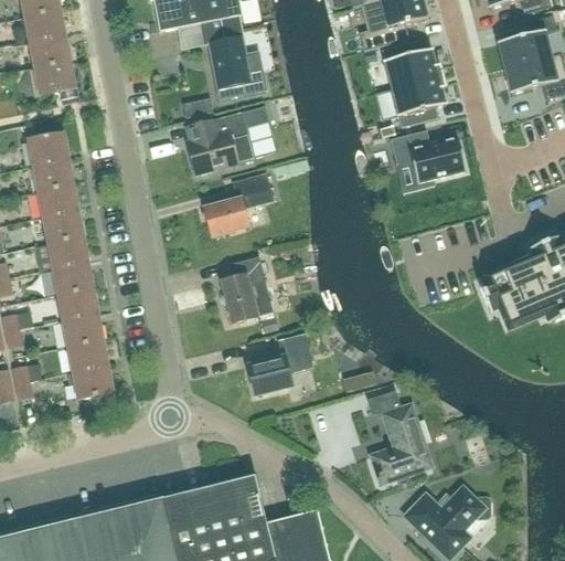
[(20,0),(24,20),(60,13),(57,0),(20,0)]
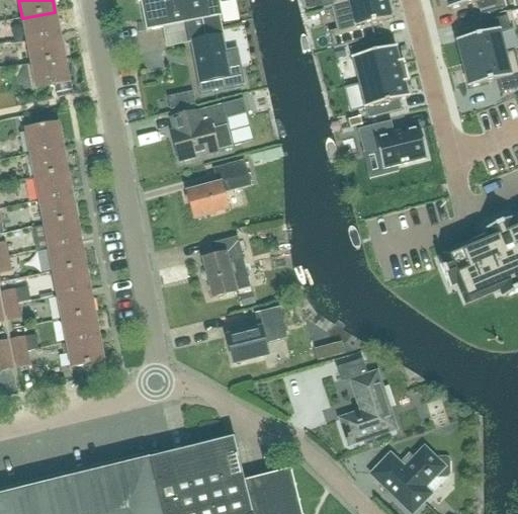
[(140,0),(146,28),(183,21),(185,28),(217,22),(216,15),(222,13),(220,0),(140,0)]
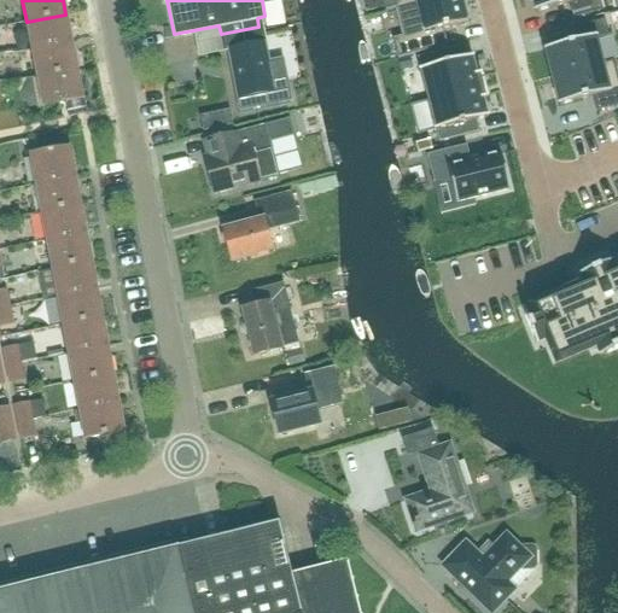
[(467,18),(461,0),(415,0),(401,4),(395,5),(402,33),(391,36),(397,56),(439,45),(435,27),(442,25),(467,18)]
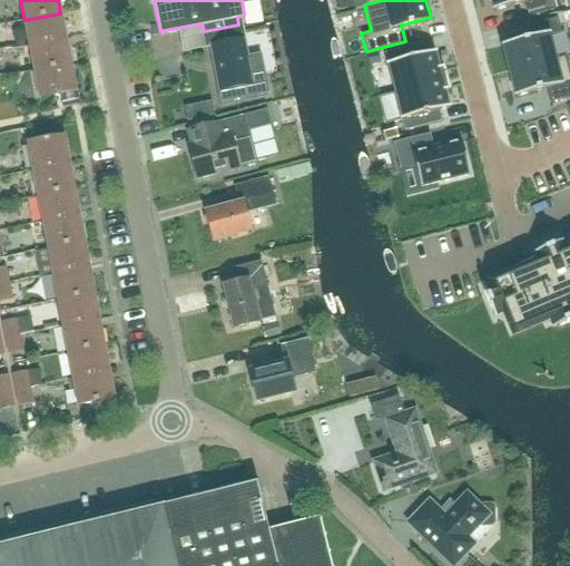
[(490,0),(493,8),(524,0),(528,13),(554,7),(552,0),(490,0)]
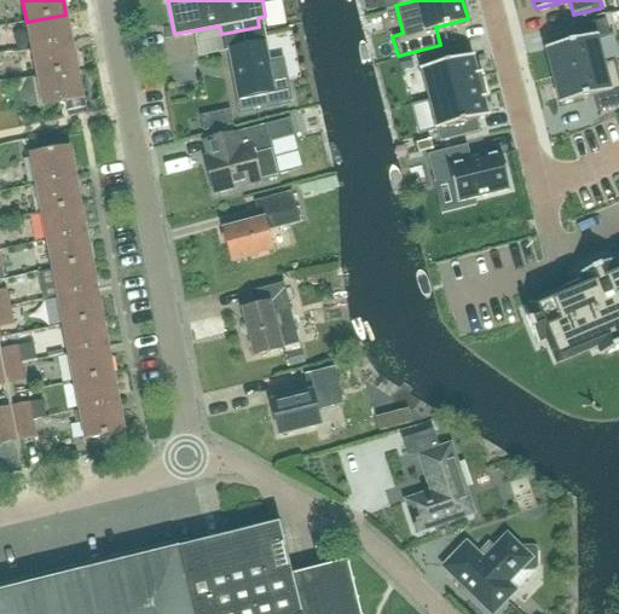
[(32,47),(70,40),(65,15),(27,22),(32,47)]
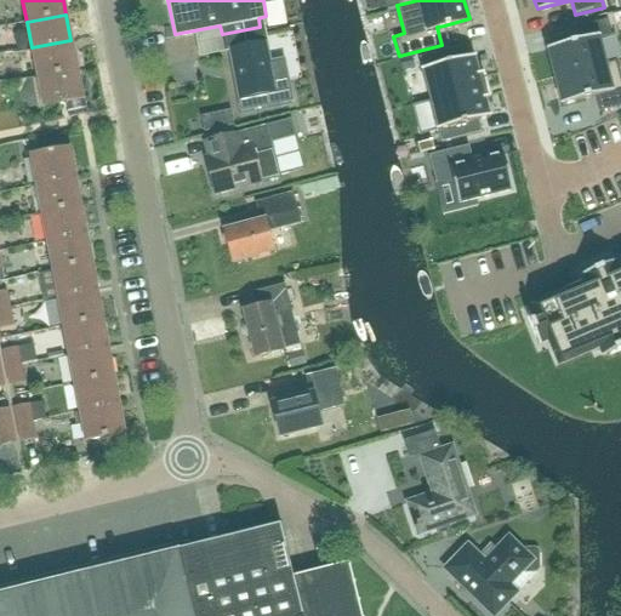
[(580,38),(547,46),(554,74),(604,62),(604,61),(598,35),(610,33),(607,16),(577,24),(580,38)]
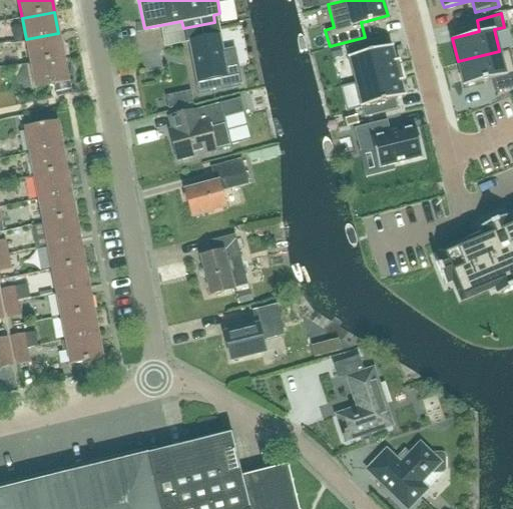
[(217,34),(214,22),(183,28),(185,41),(189,40),(197,79),(200,92),(241,84),(236,63),(225,65),(219,34),(217,34)]
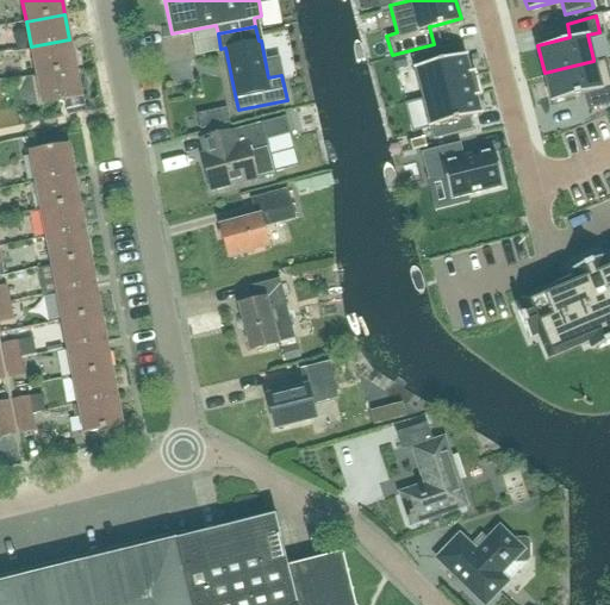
[(69,39),(31,47),(37,74),(75,67),(69,39)]
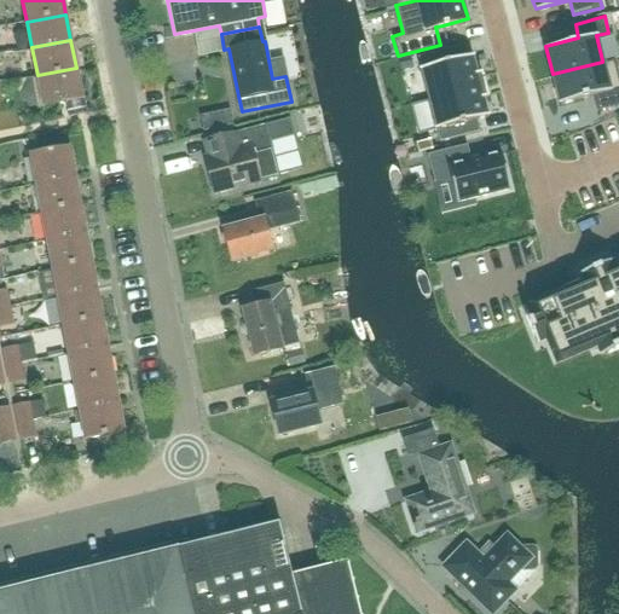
[(428,98),(485,84),(481,70),(476,71),(472,53),(461,57),(457,45),(417,56),(428,98)]
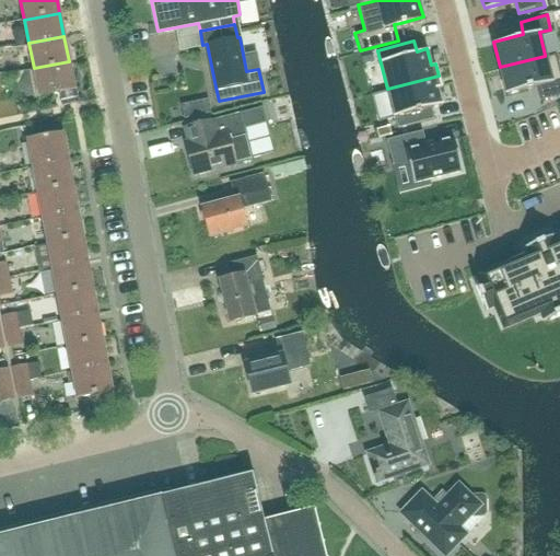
[(545,56),(500,67),(505,93),(536,84),(539,97),(559,92),(559,71),(555,51),(545,55),(545,56)]
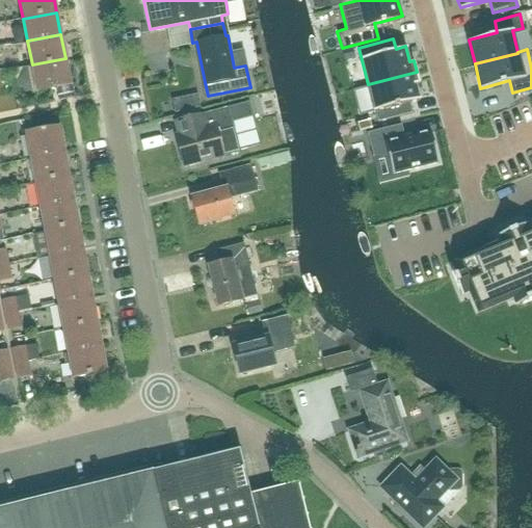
[(65,58),(32,64),(36,89),(70,83),(65,58)]
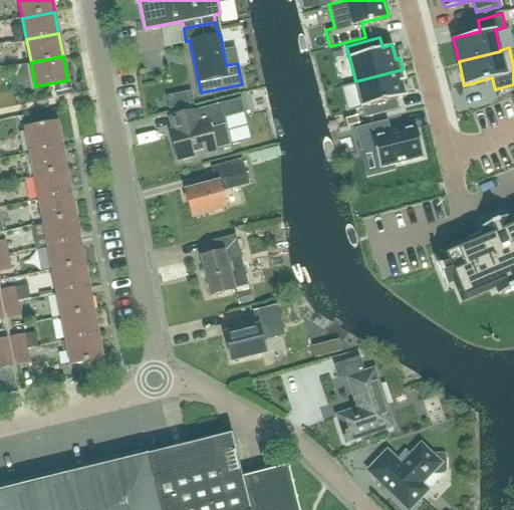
[(405,79),(403,69),(355,81),(364,116),(398,107),(396,97),(405,95),(401,80),(405,79)]
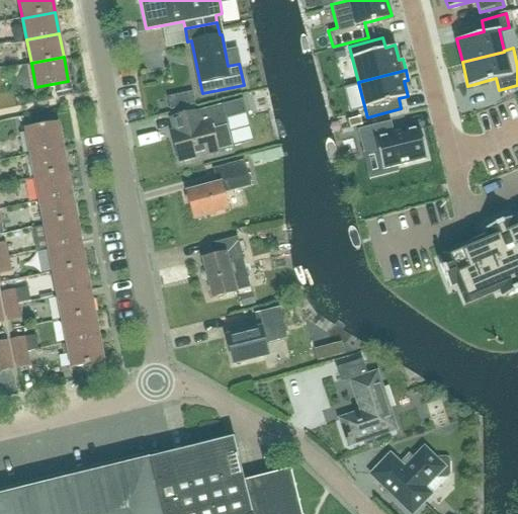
[(221,102),(197,108),(197,107),(169,115),(172,127),(171,127),(178,159),(219,149),(219,148),(232,145),(253,139),(242,97),(221,102)]
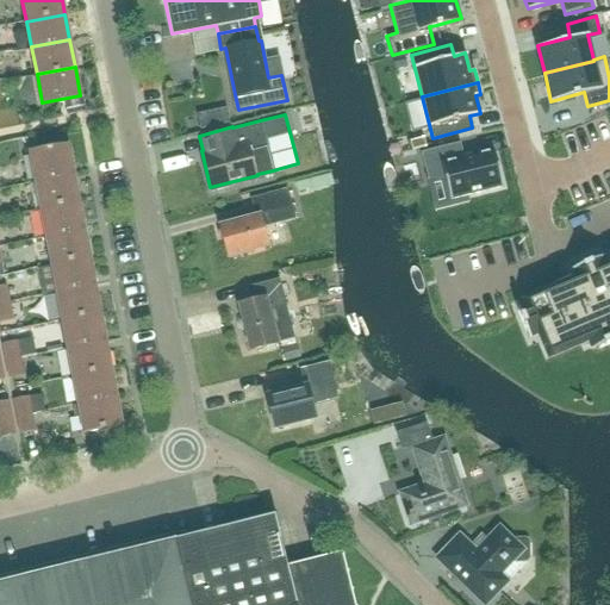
[(422,139),(408,143),(410,153),(421,150),(424,149),(422,139)]
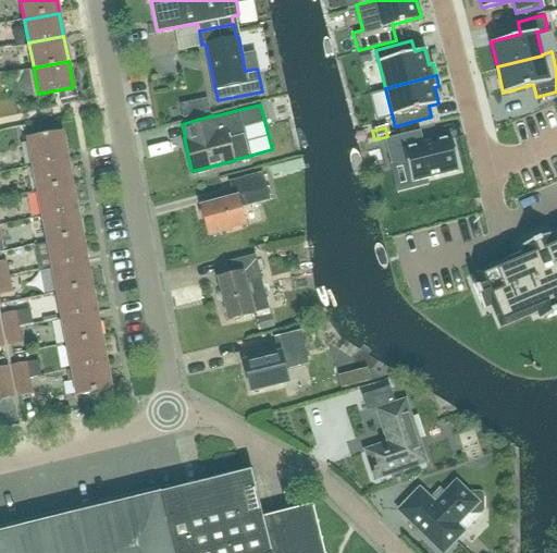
[(460,168),(452,136),(424,143),(420,128),(384,137),(391,162),(406,158),(411,181),(460,168)]
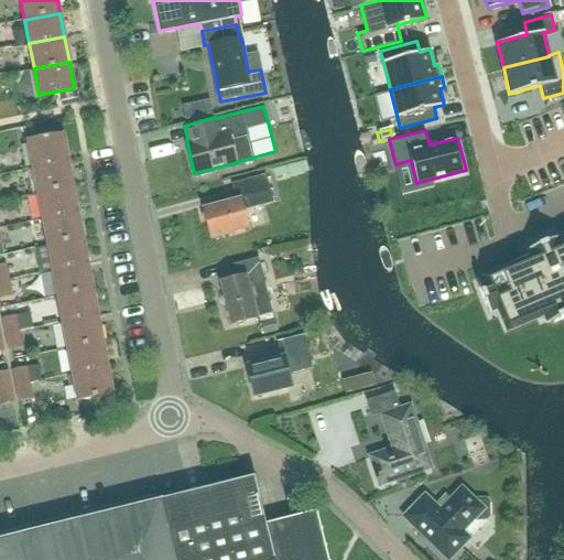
[(32,165),(67,159),(63,132),(28,139),(32,165)]
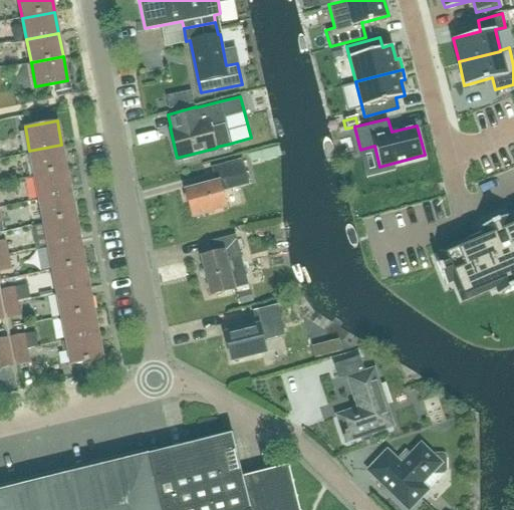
[(33,173),(65,167),(61,145),(29,151),(33,173)]
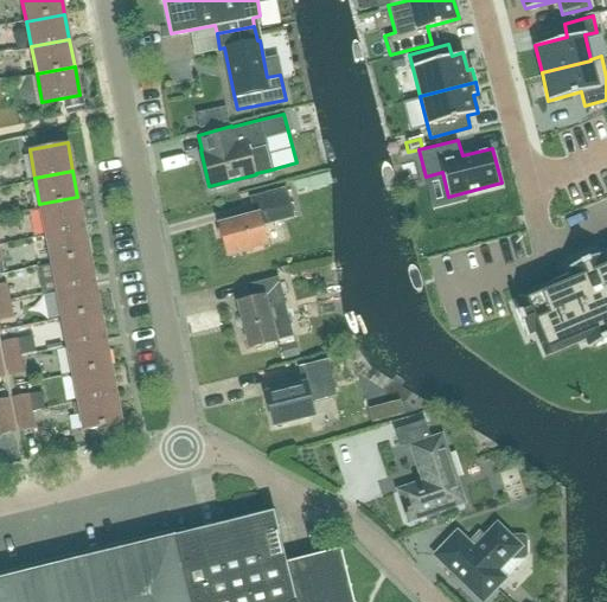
[(260,224),(278,219),(294,216),(286,185),(249,196),(253,212),(217,222),(227,254),(264,243),(260,224)]
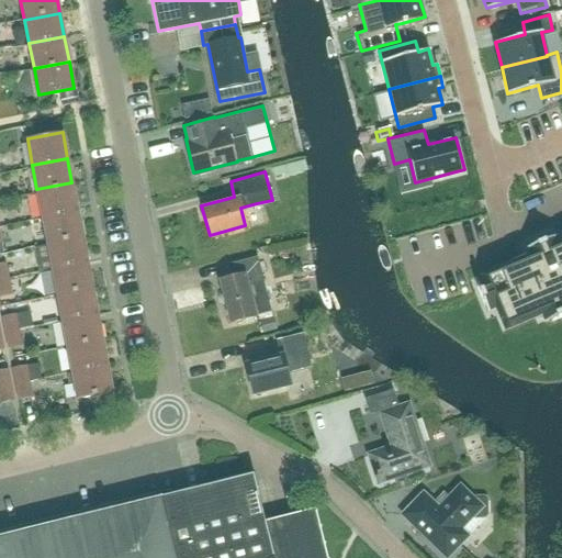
[(41,213),(77,207),(71,182),(36,189),(41,213)]
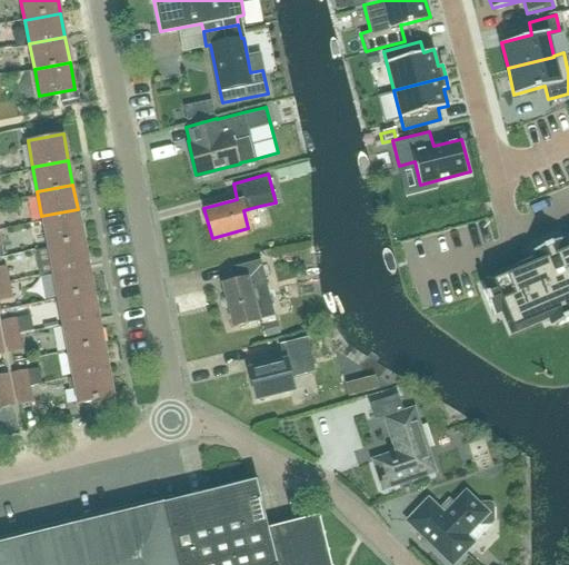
[(47,241),(82,235),(78,209),(41,216),(47,241)]
